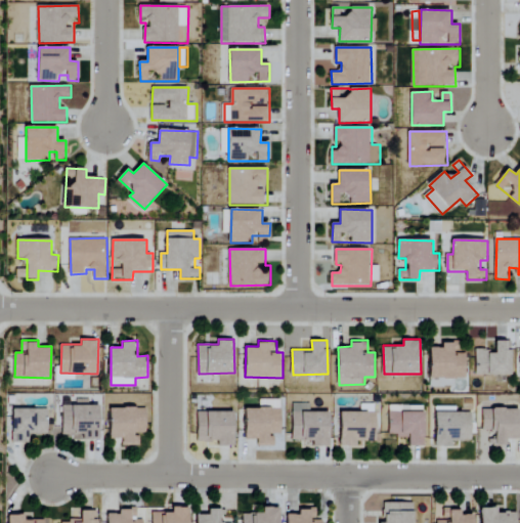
[(467,377),(467,340),(443,340),(443,346),(430,346),(431,378),(467,377)]
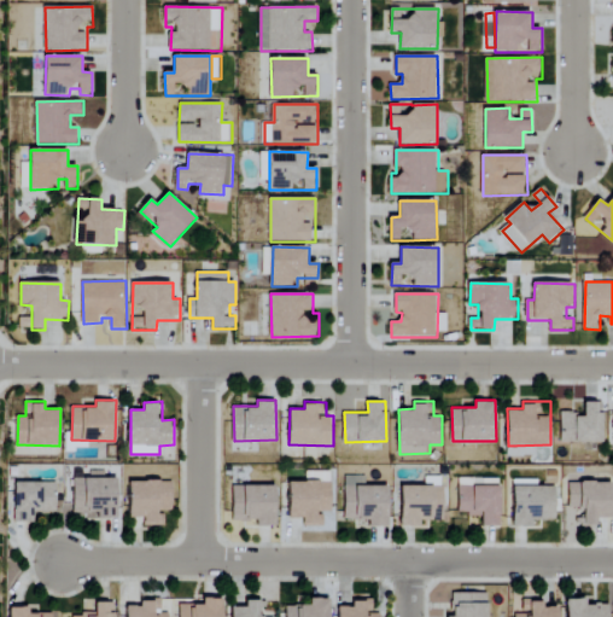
[(564,442),(606,441),(605,401),(585,401),(587,414),(577,414),(577,411),(562,411),(564,442)]
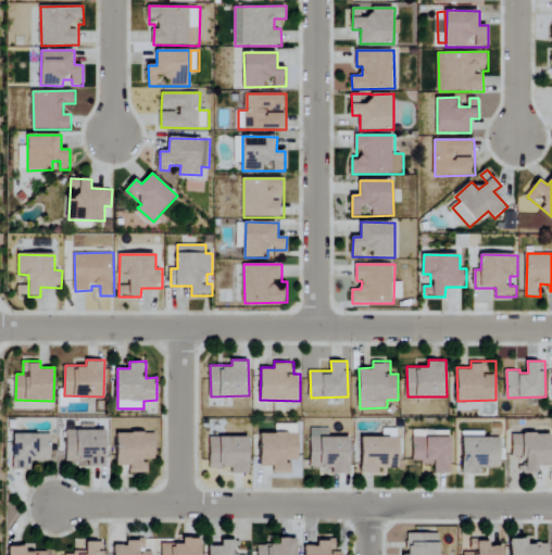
[(478,402),(459,401),(459,408),(478,410),(478,402)]
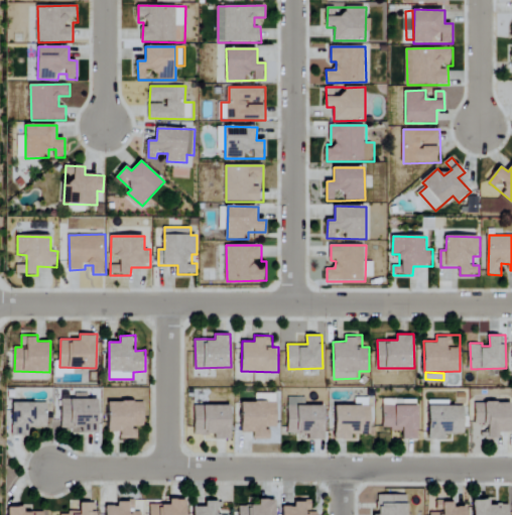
[(242,431),(254,431),(254,438),(272,438),(272,427),(278,427),(277,393),(257,393),(257,400),(241,401),(242,431)]
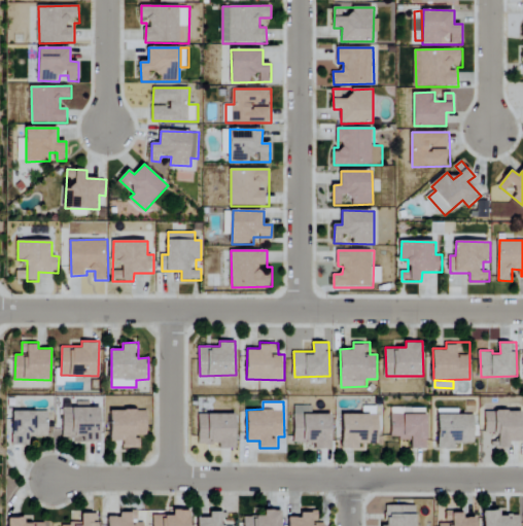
[(294,442),(315,442),(315,448),(332,449),(333,414),(313,413),(313,406),(295,405),(294,442)]
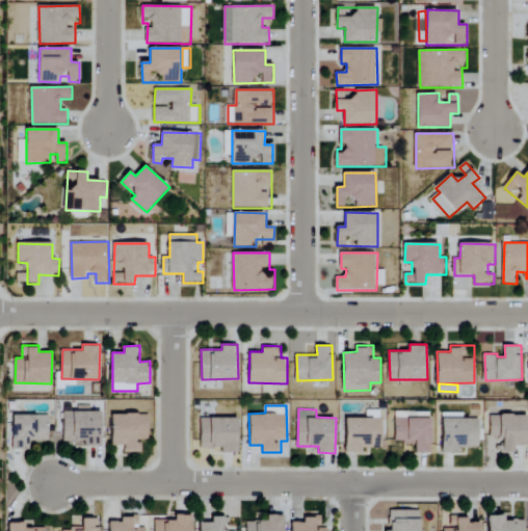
[(101,410),(64,410),(64,442),(75,441),(75,446),(102,446),(101,410)]
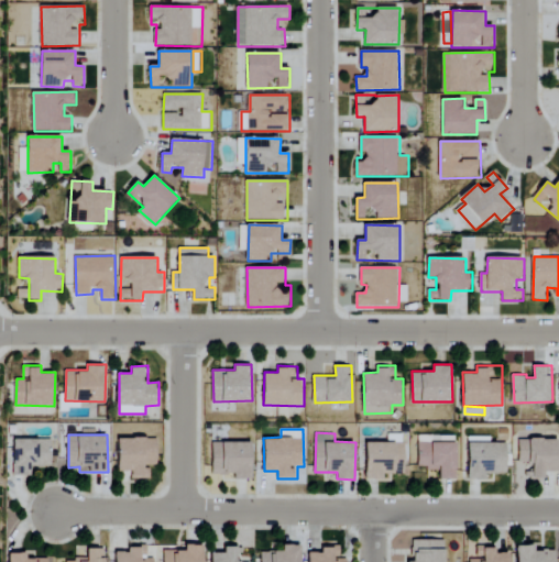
[(458,436),(420,436),(419,469),(440,469),(440,478),(457,478),(458,436)]
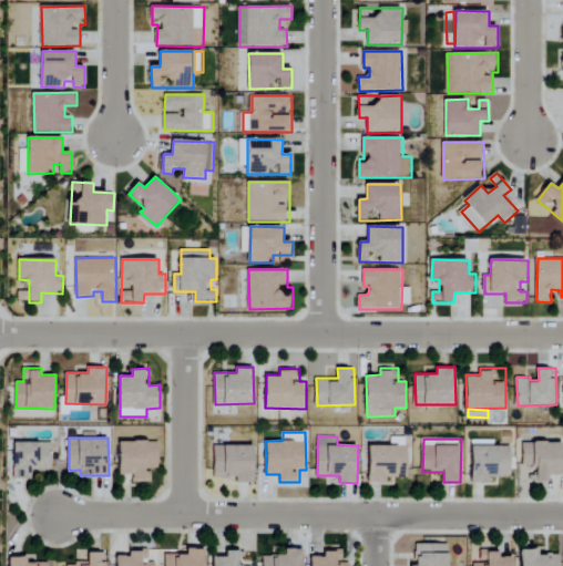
[(119,441),(120,474),(133,474),(134,482),(152,482),(151,458),(160,458),(159,440),(119,441)]
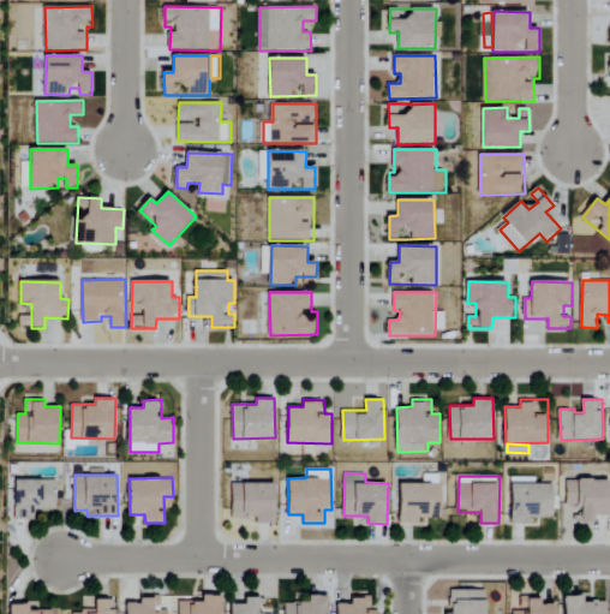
[(556,483),(537,483),(537,477),(512,477),(512,523),(531,524),(531,517),(555,517),(556,483)]
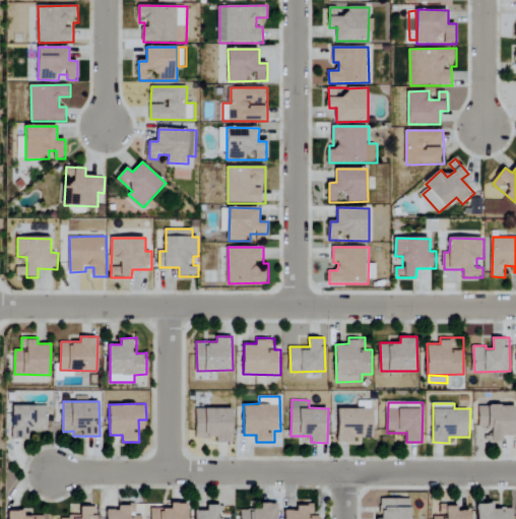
[(49,404),(13,404),(13,438),(29,438),(29,431),(59,431),(59,422),(49,422),(49,404)]
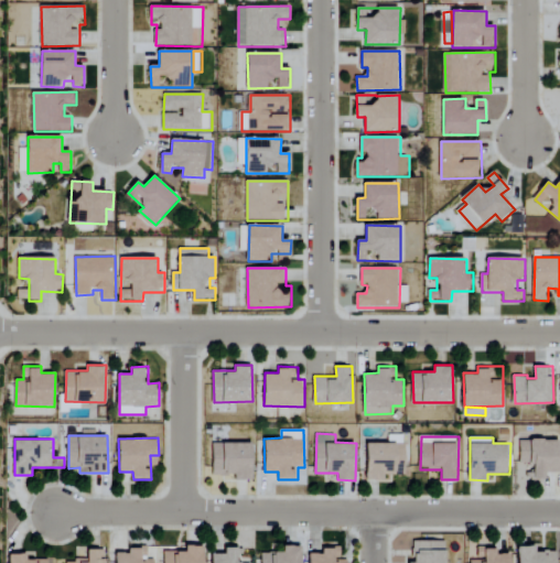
[(367,479),(385,479),(385,474),(407,474),(407,439),(397,439),(397,442),(367,442),(367,479)]
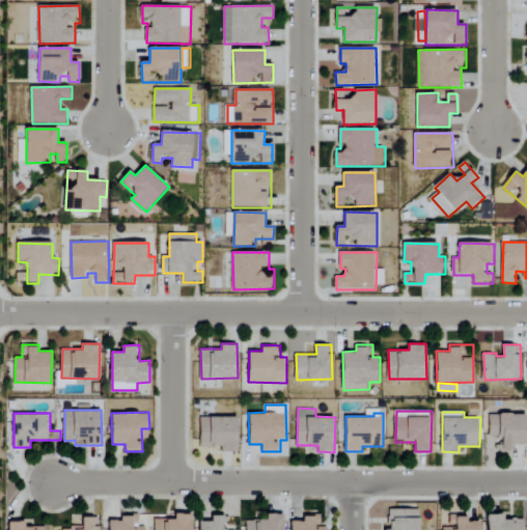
[(490,414),(491,436),(499,436),(499,450),(515,450),(515,444),(526,443),(526,413),(490,414)]
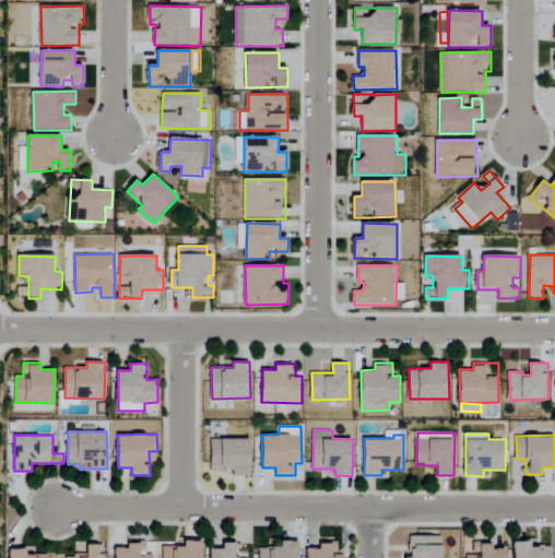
[(211,470),(234,470),(234,474),(250,474),(250,438),(212,438),(211,470)]
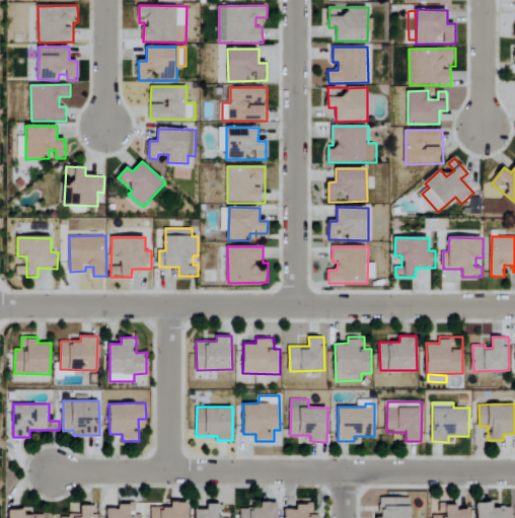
[(410,517),(410,497),(381,497),(381,516),(376,516),(376,517),(410,517)]
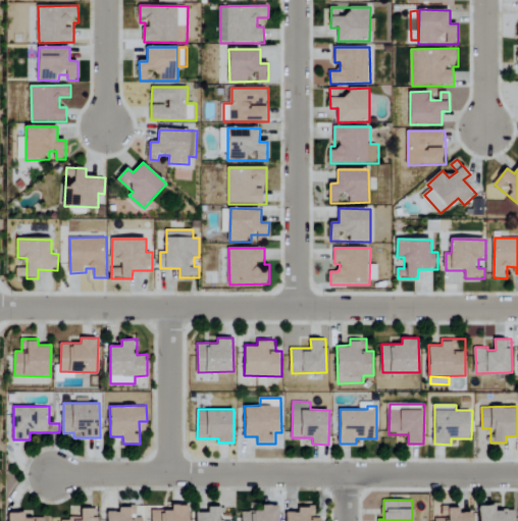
[(172,510),(153,509),(152,520),(188,520),(189,505),(172,504),(172,510)]
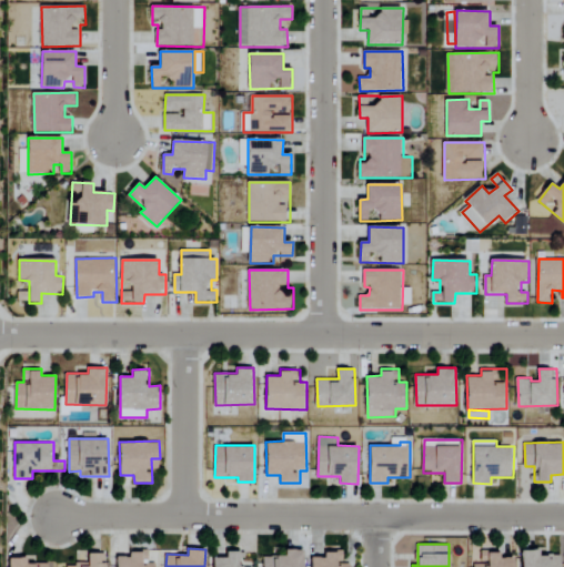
[(157,566),(157,563),(150,563),(150,549),(130,549),(130,556),(117,556),(116,566),(157,566)]
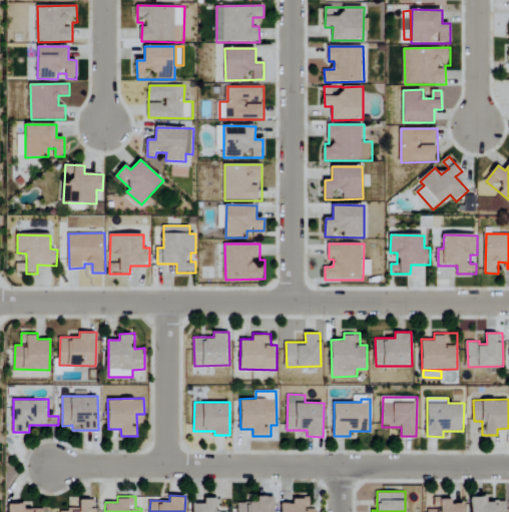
[(238,502),(237,511),(275,511),(275,496),(258,496),(258,502),(238,502)]
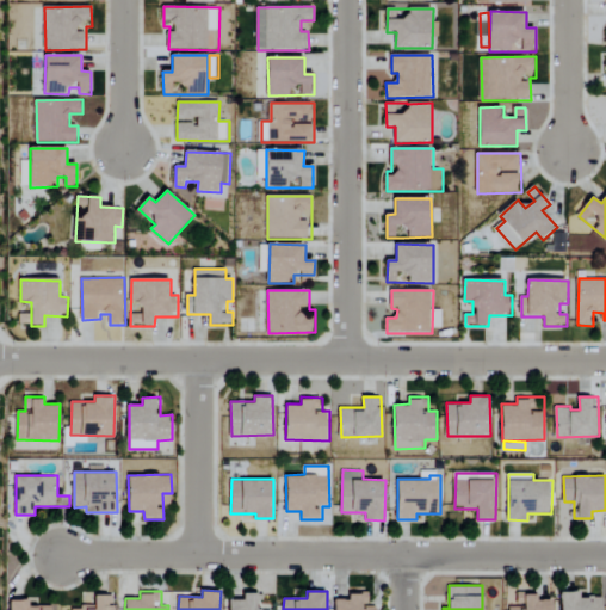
[(334,599),(334,609),(377,609),(377,605),(371,605),(370,591),(350,592),(350,598),(334,599)]
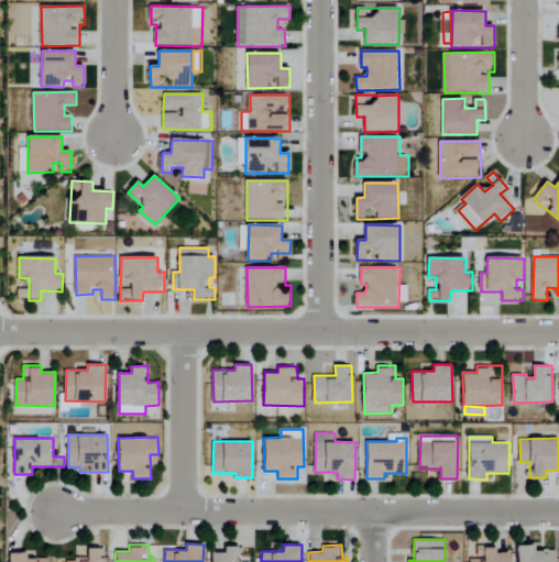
[(471,559),(471,561),(510,561),(510,552),(497,552),(496,544),(479,544),(479,558),(471,559)]
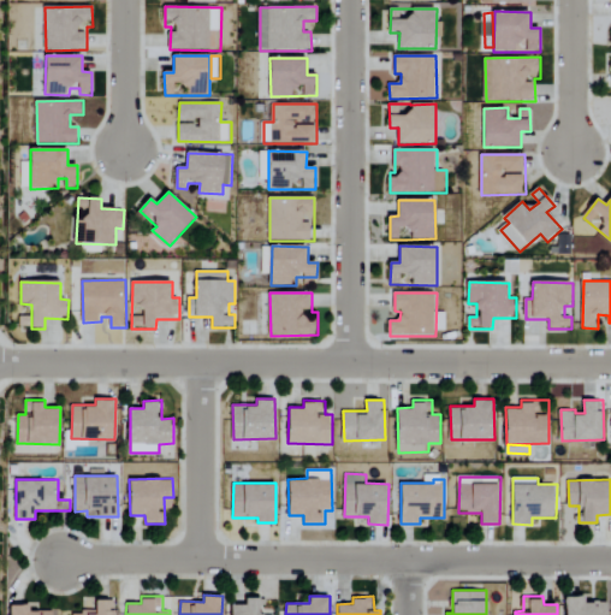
[(565,596),(565,614),(607,614),(609,602),(586,602),(586,596),(565,596)]
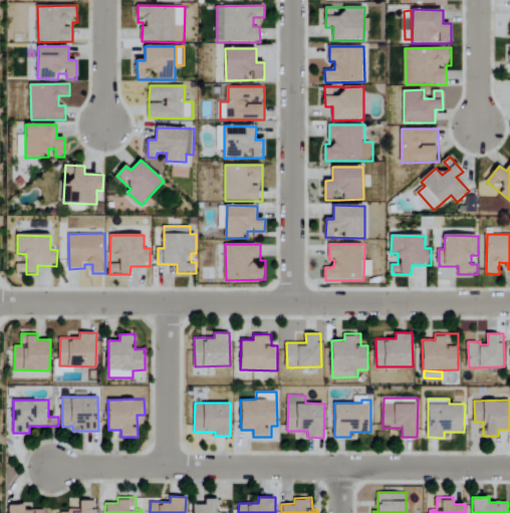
[(229,512),(221,512),(221,498),(205,498),(205,504),(193,503),(193,512),(229,512)]
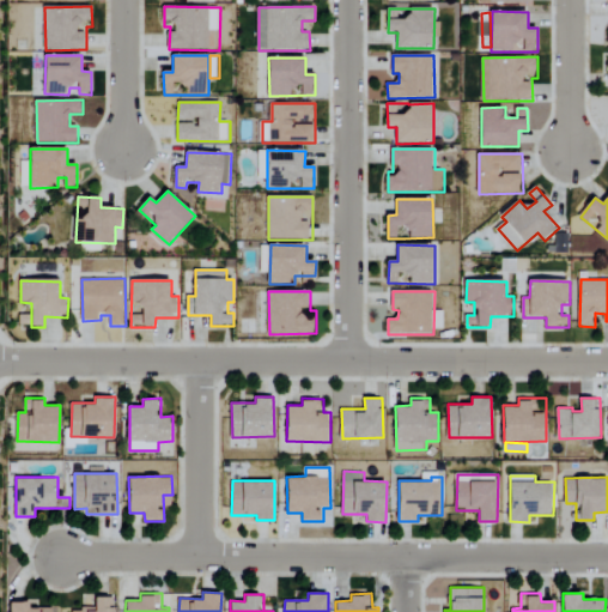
[(73,609),(73,611),(114,611),(115,597),(96,597),(96,609),(73,609)]
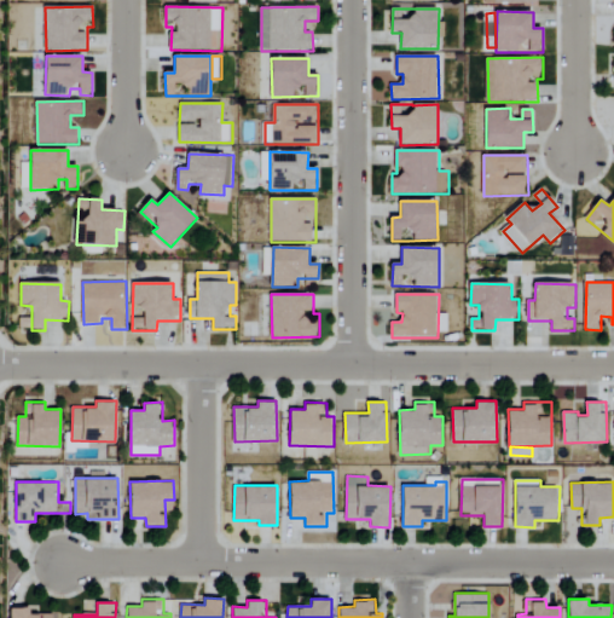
[(10,607),(10,617),(53,617),(53,612),(30,613),(30,607),(10,607)]
